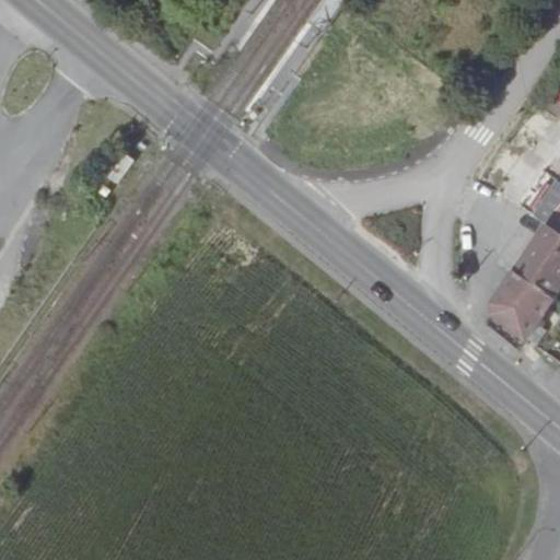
[(312,78),(306,74),(294,91),(300,94),(307,85),(306,84),(312,78)]
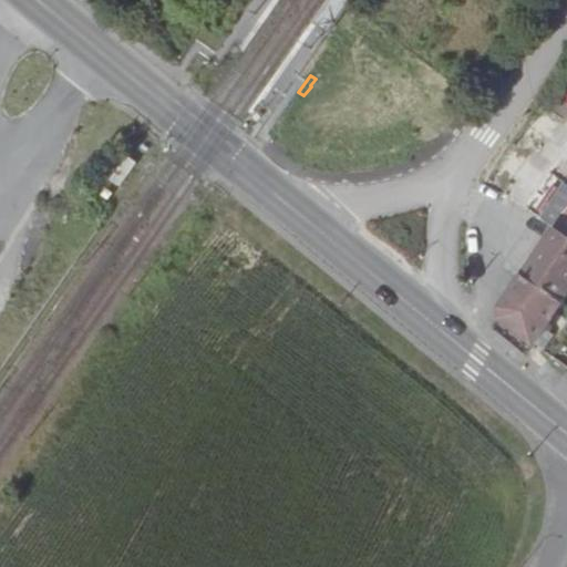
[(134,164),(125,157),(110,178),(120,185),(134,164)]
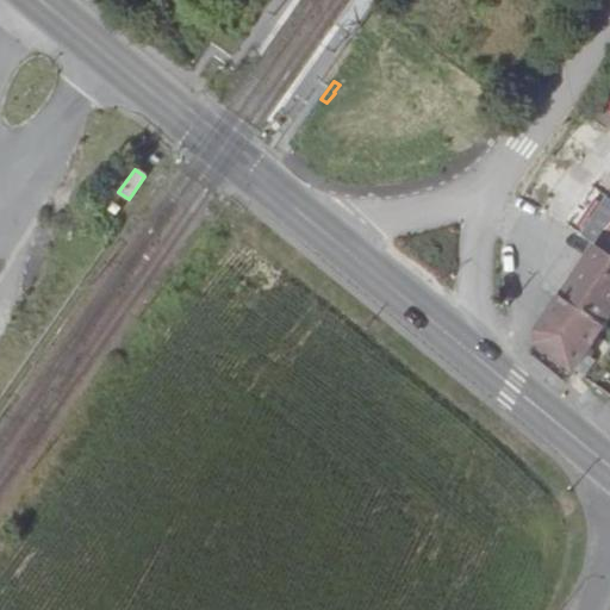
[(609,254),(608,254),(596,246),(562,297),(605,327),(609,317),(609,254)]
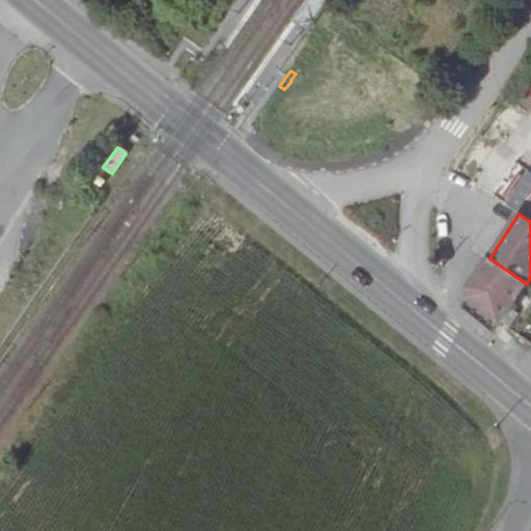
[(527,284),(490,258),(469,287),(471,299),(500,324),(527,284)]
